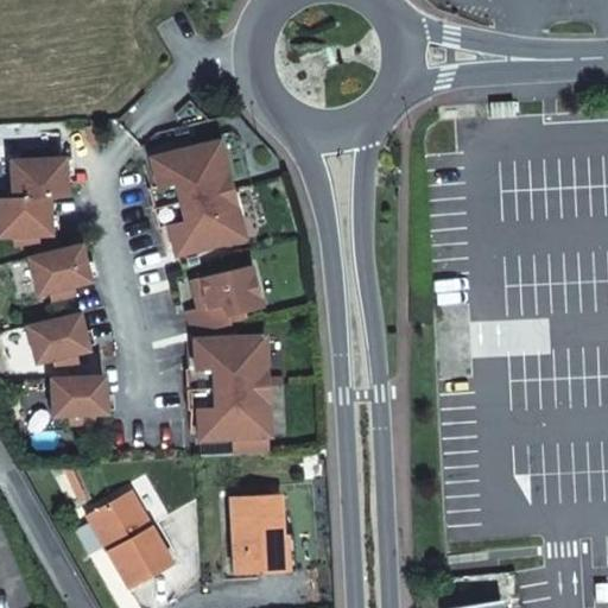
[(513,101),(491,102),(491,116),(514,115),(513,101)]
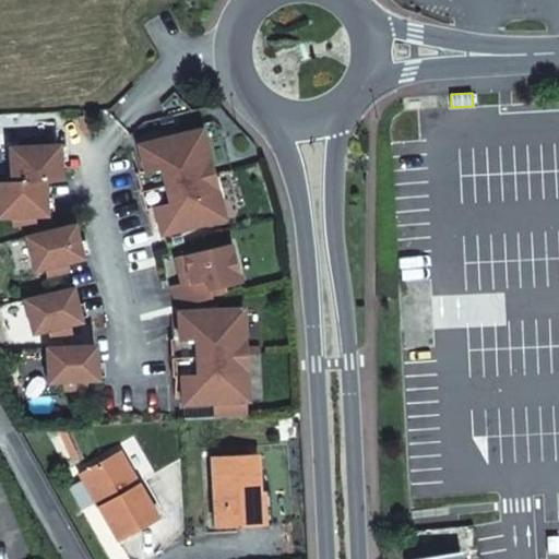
[(200,130),(137,145),(143,173),(134,175),(144,212),(152,210),(159,236),(223,219),(200,130)]
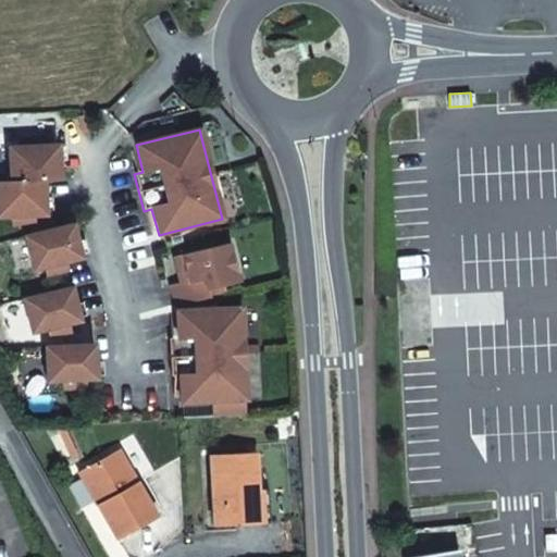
[(10,183),(0,183),(0,218),(12,218),(21,224),(29,218),(47,217),(44,182),(60,181),(57,146),(42,147),(41,138),(21,139),(22,148),(8,149),(10,183)]
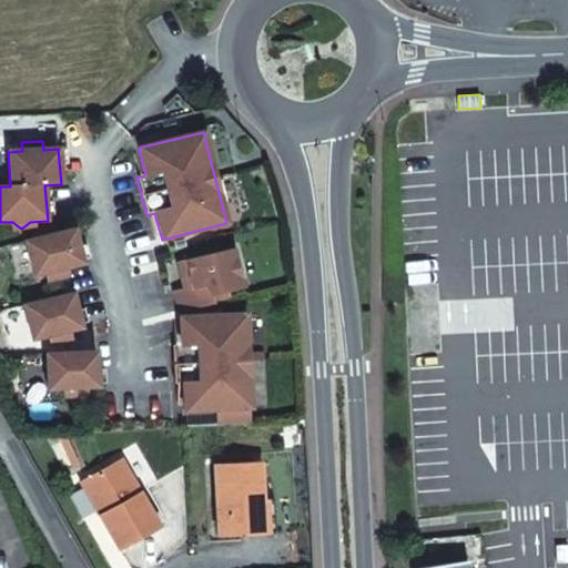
[(73,230),(24,242),(33,276),(50,272),(60,277),(66,269),(82,264),(73,230)]
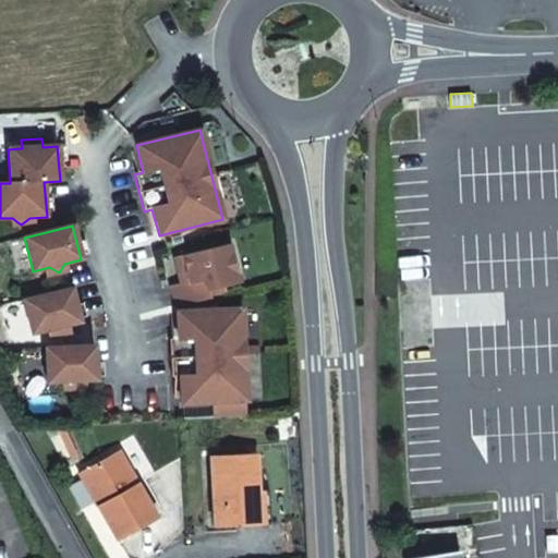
[(231,247),(183,257),(186,271),(179,273),(181,284),(171,287),(174,306),(209,300),(207,291),(239,284),(231,247)]
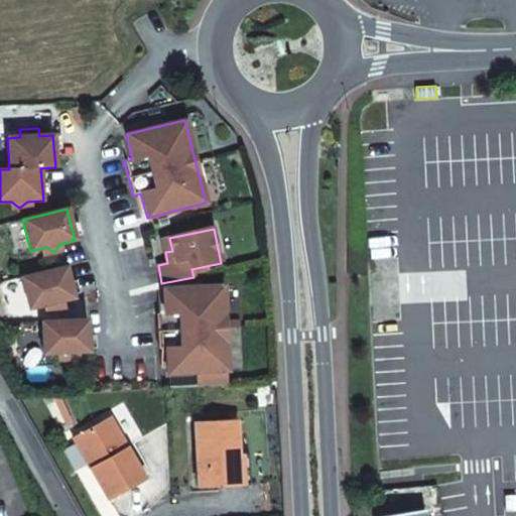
[(169,238),(162,239),(165,252),(172,251),(169,238)]
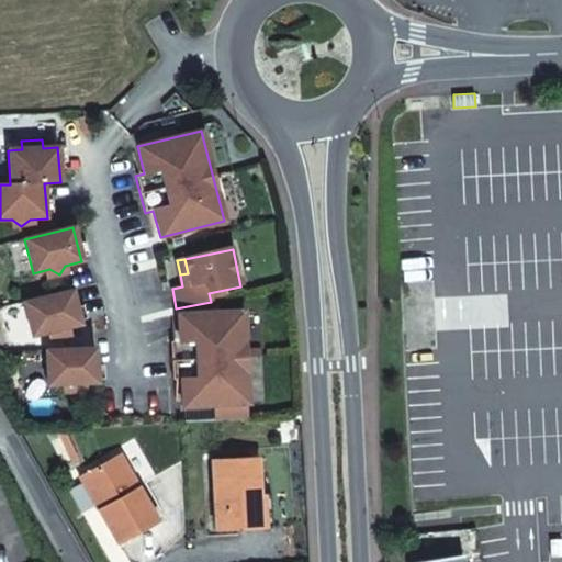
[(71,291),(23,303),(32,337),(48,333),(58,338),(64,329),(80,325),(71,291)]
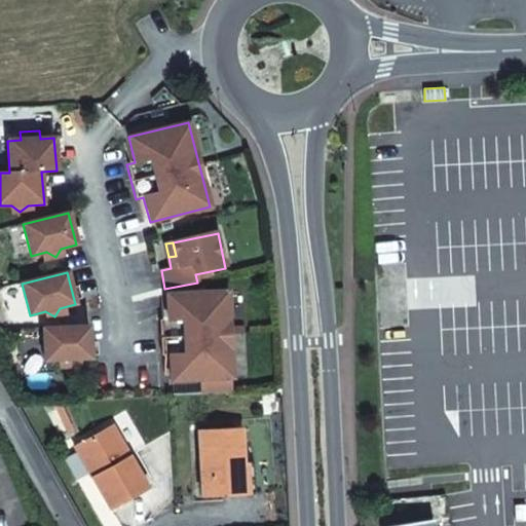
[(228,291),(166,294),(167,320),(160,320),(162,355),(170,355),(171,381),(199,379),(232,378),(228,291)]
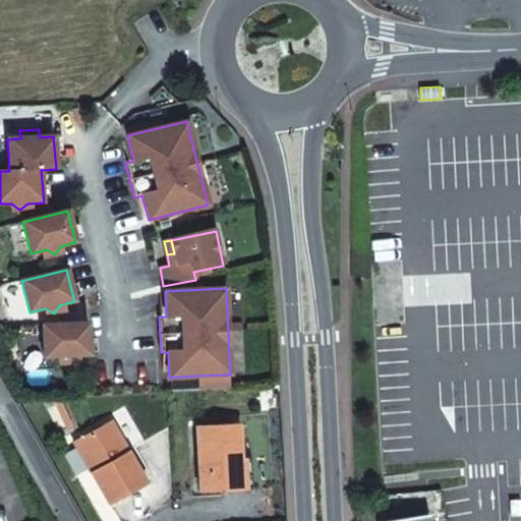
[(89,323),(42,326),(45,358),(60,357),(68,363),(74,356),(91,355),(89,323)]
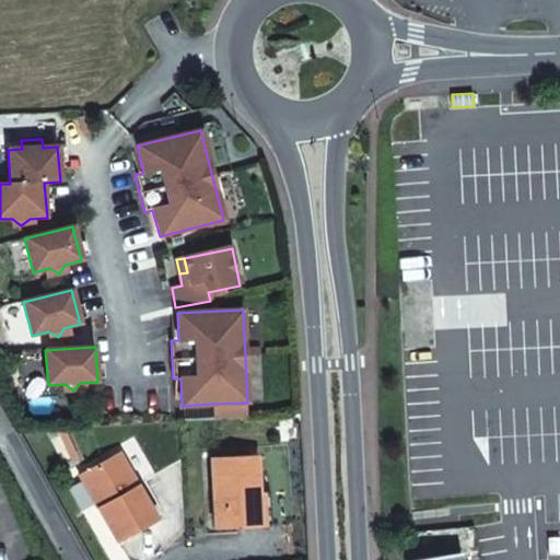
[(247,403),(212,404),(213,419),(248,418),(247,403)]
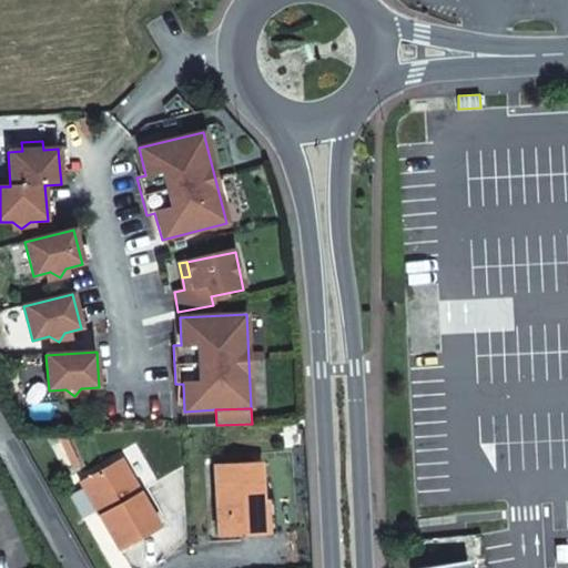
[(107,513),(101,516),(120,549),(161,525),(121,459),(88,479),(107,513)]
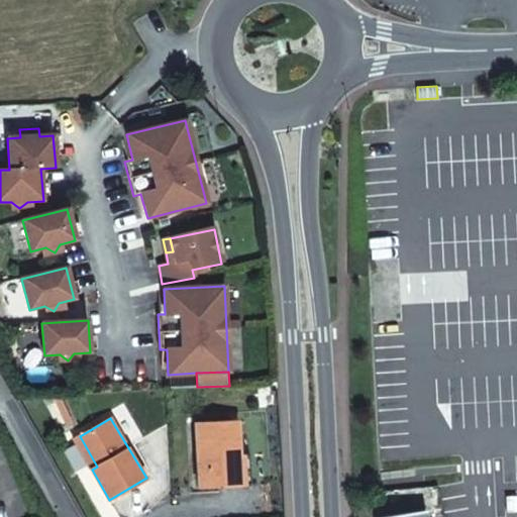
[(241,485),(239,455),(237,421),(195,423),(198,487),(241,485)]
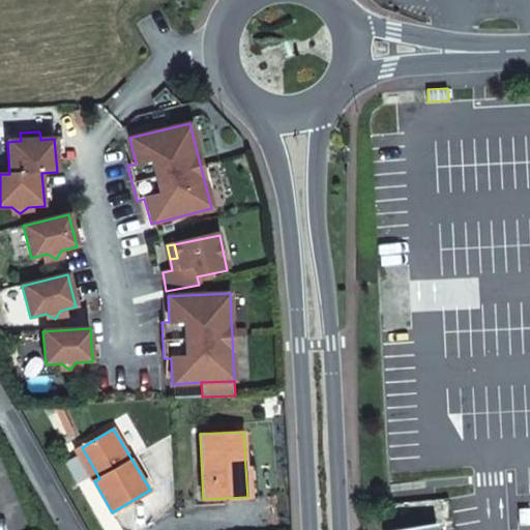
[(76,451),(94,481),(99,478),(82,447),(76,451)]
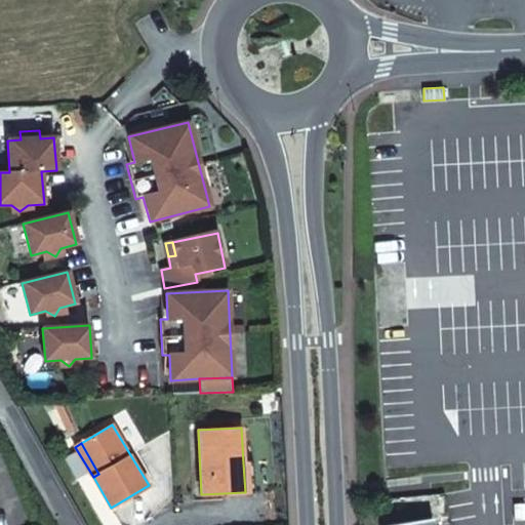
[(254,462),(243,462),(245,492),(256,492),(254,462)]
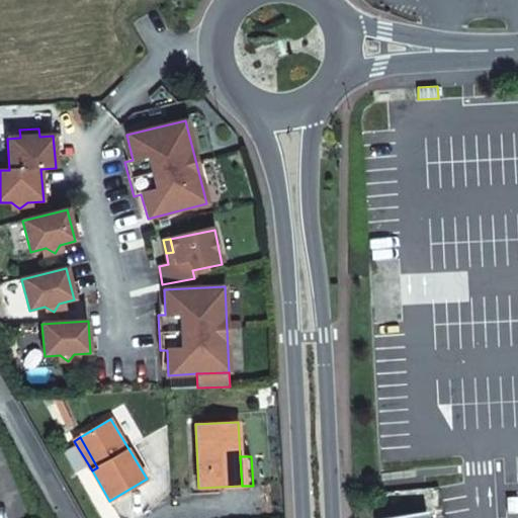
All buildings are outlined.
